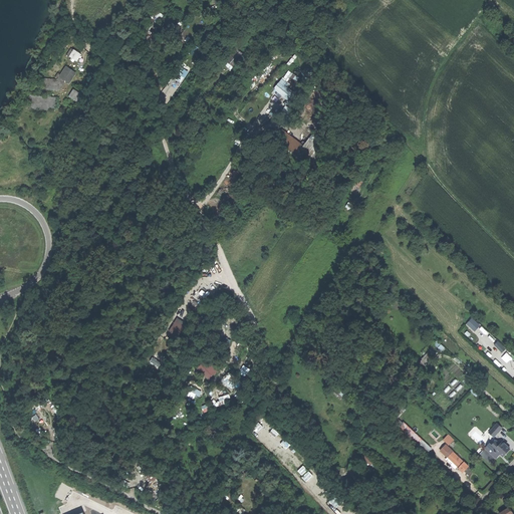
[(219,11),(225,16),(230,8),(224,4),(219,11)]
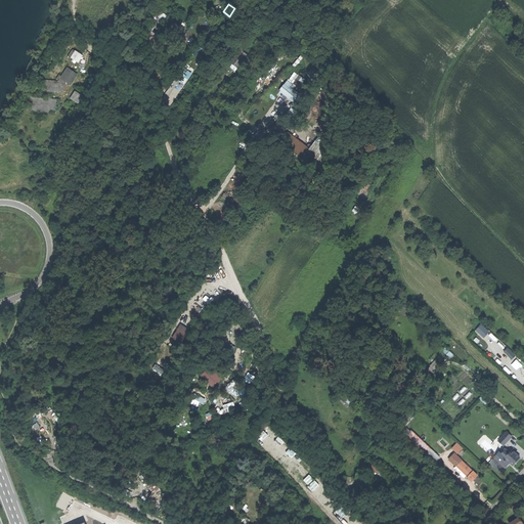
[(210,39),(214,42),(218,36),(214,34),(210,39)]
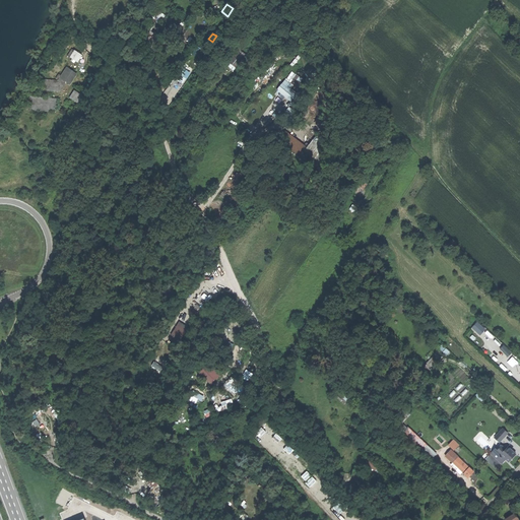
[(82,56),(75,51),(71,57),(70,58),(77,62),(82,56)]
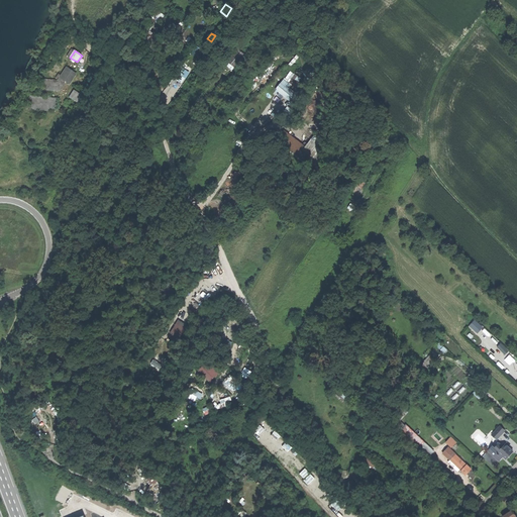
[(63,81),(64,81),(72,70),(69,68),(67,67),(66,67),(60,75),(59,77),(63,81)]
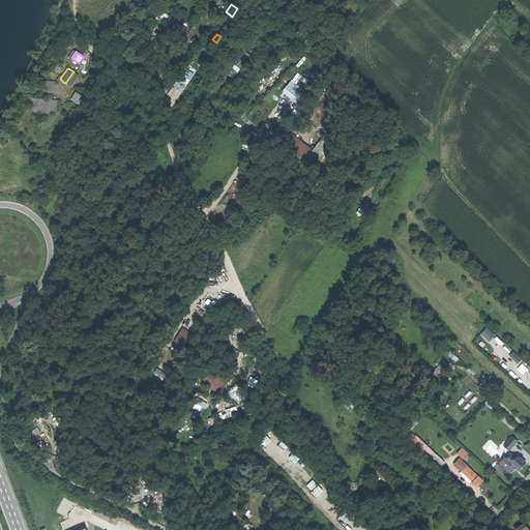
[(299,91),(308,80),(298,71),(283,92),(297,104),(304,94),(299,91)]
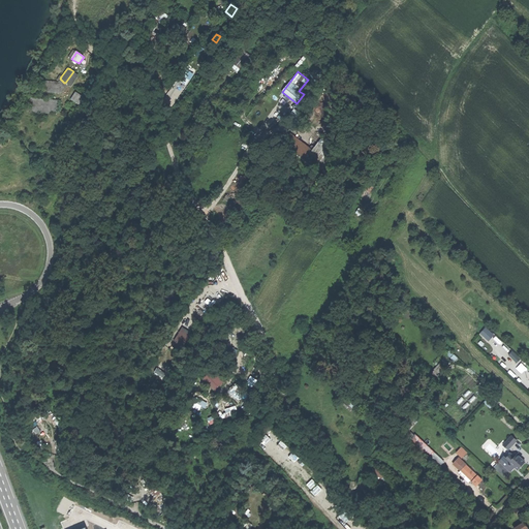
[(64,83),(58,82),(58,87),(50,86),(51,82),(43,81),(43,84),(44,86),(45,88),(47,90),(49,91),(51,92),(54,93),(57,92),(60,91),(62,90),(64,88),(65,85),(65,83),(64,83)]
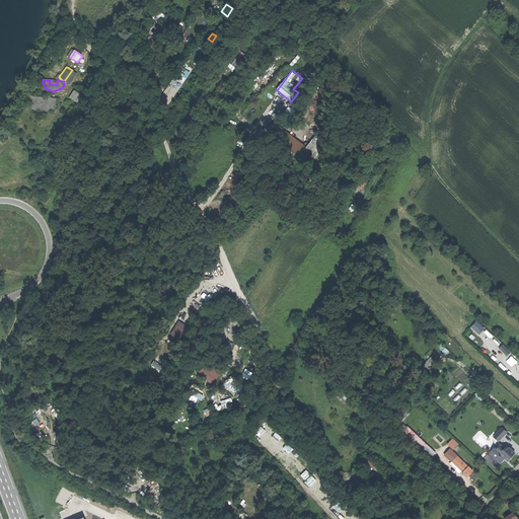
[(80,104),(84,97),(73,90),(69,96),(80,104)]
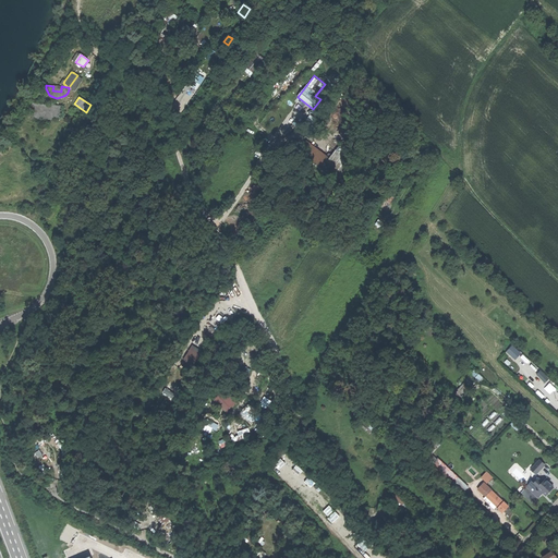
[(59,106),(50,105),(50,110),(39,110),(40,105),(32,104),(32,107),(33,109),(34,112),(36,114),(39,117),(43,118),(47,118),(50,118),(53,116),(56,112),(58,110),(59,106)]
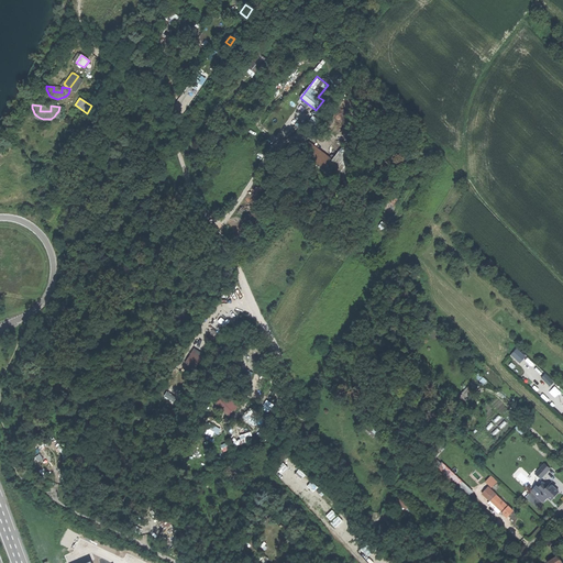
[(341,183),(346,174),(308,144),(301,154),(341,183)]
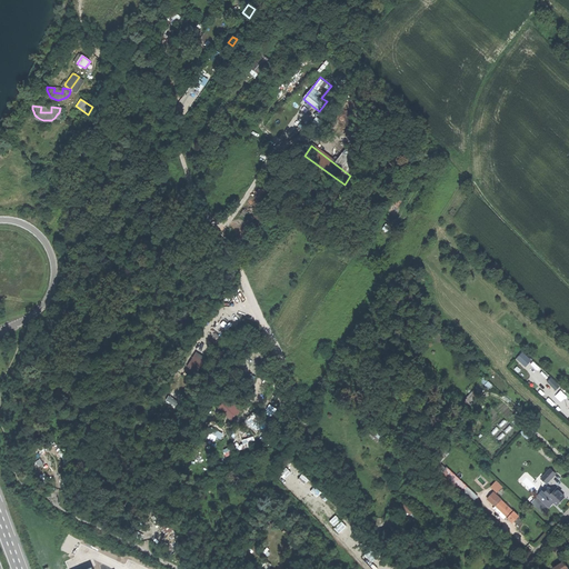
[(187,367),(197,372),(207,357),(197,350),(187,367)]
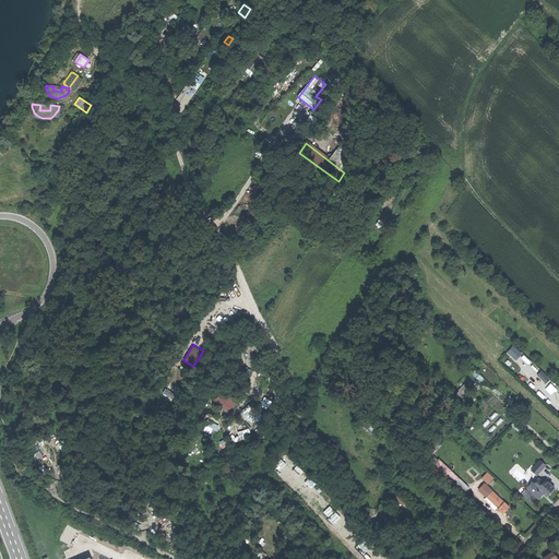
[(508,352),(516,360),(523,354),(514,345),(508,352)]
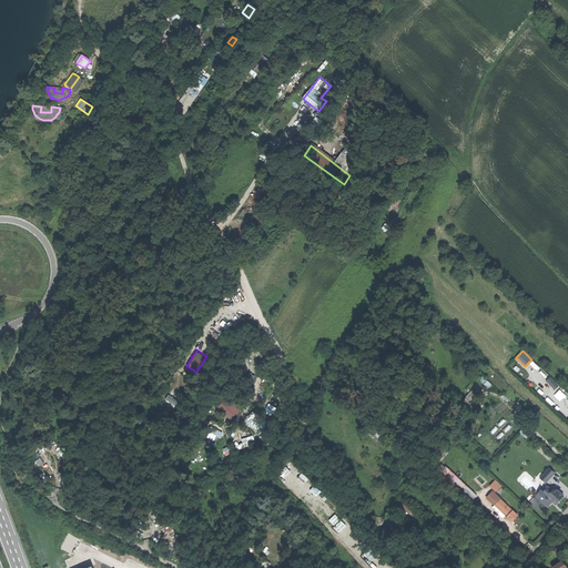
[(484,376),(480,379),(488,387),(492,384),(484,376)]
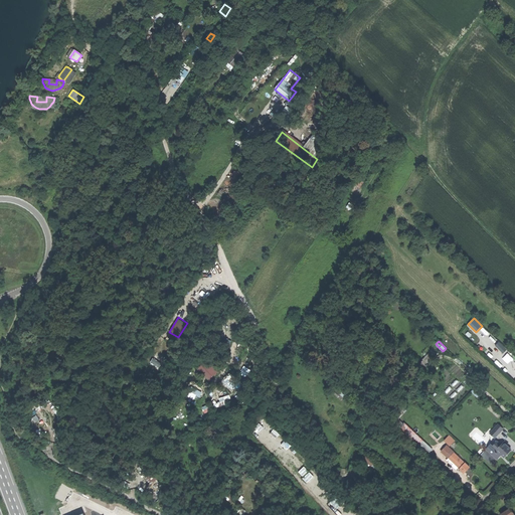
[(499,341),(496,345),(504,353),(507,349),(499,341)]
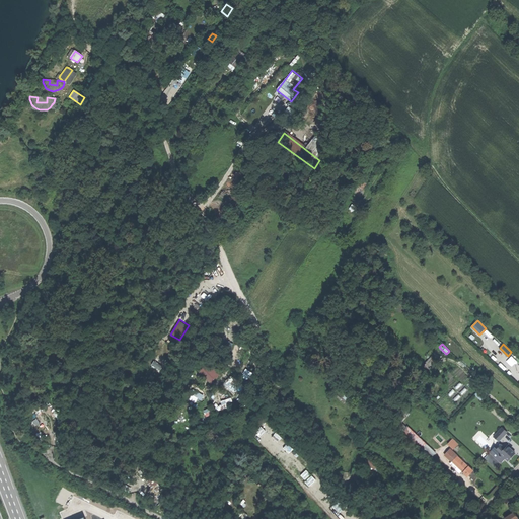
[(211,382),(219,374),(208,364),(200,371),(211,382)]
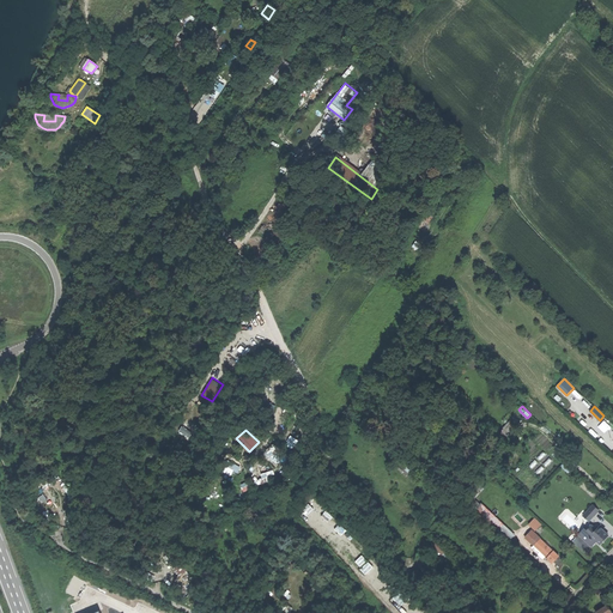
[(273,444),(265,453),(272,459),(279,450),(273,444)]
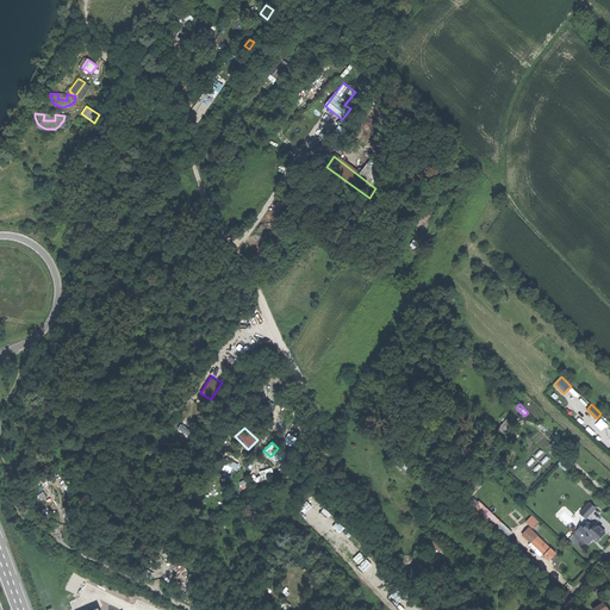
[(230,473),(232,468),(238,471),(243,460),(228,453),(221,468),(230,473)]
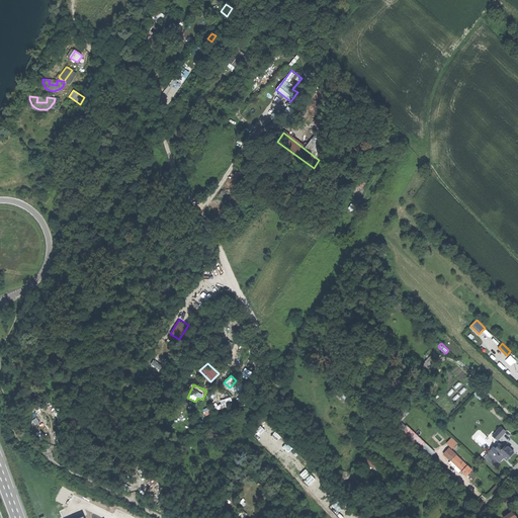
[(341,387),(340,387),(337,392),(335,393),(339,396),(344,391),(341,387)]
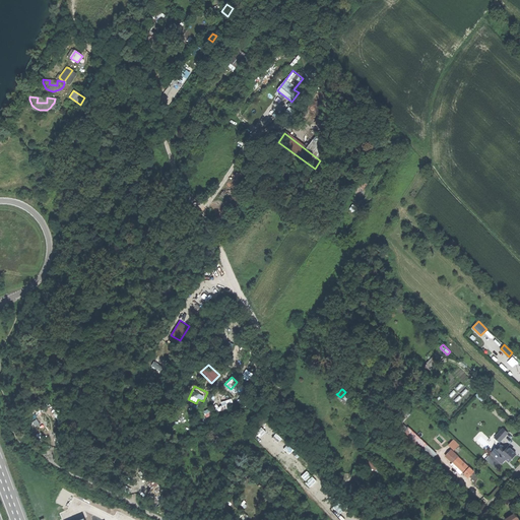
[(351,398),(345,392),(340,397),(346,403),(347,402),(351,398)]
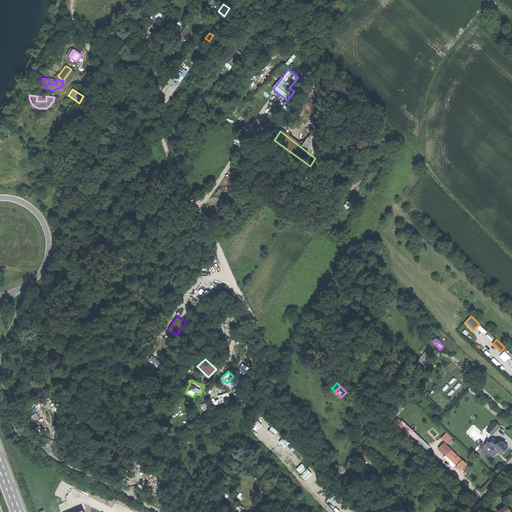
[(475,397),(479,393),(472,386),(468,390),(475,397)]
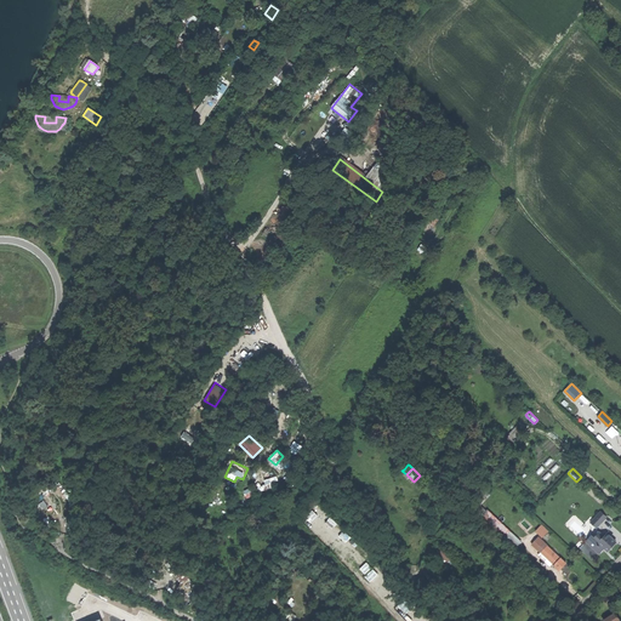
[(43,512),(56,502),(52,495),(38,503),(43,512)]
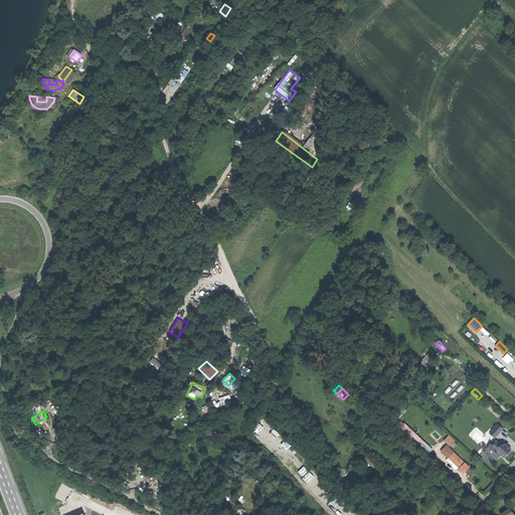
[(492,431),(497,436),(501,431),(496,425),(492,431)]
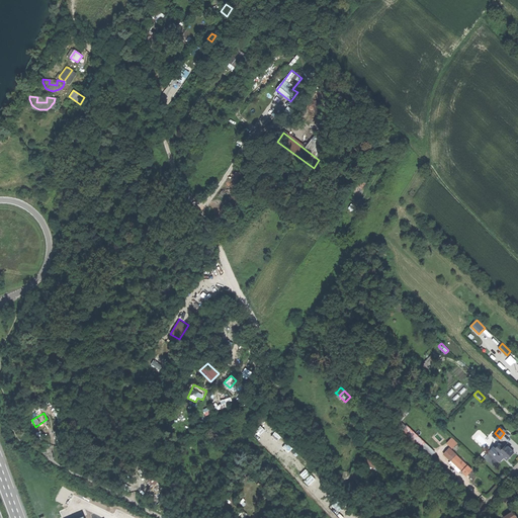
[(429,444),(433,440),(427,434),(423,438),(429,444)]
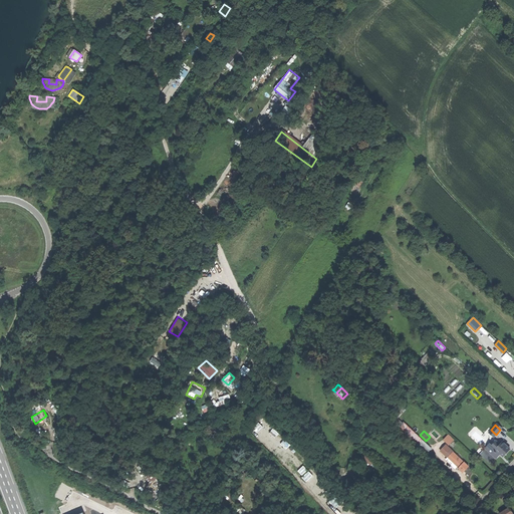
[(450,445),(455,439),(449,434),(444,440),(450,445)]
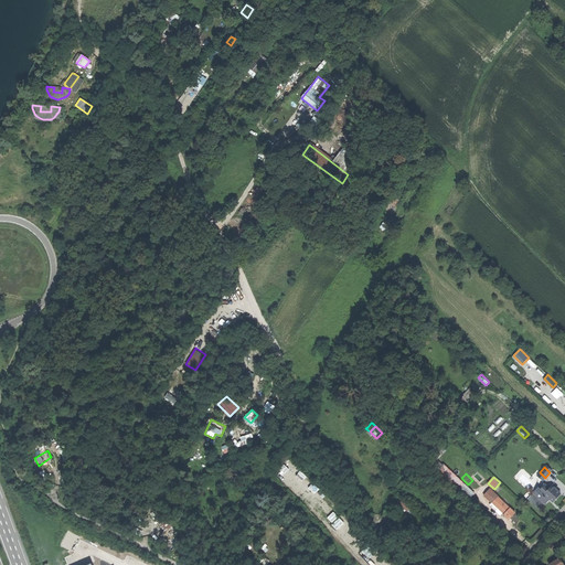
[(536,488),(544,479),(541,477),(533,484),(536,488)]
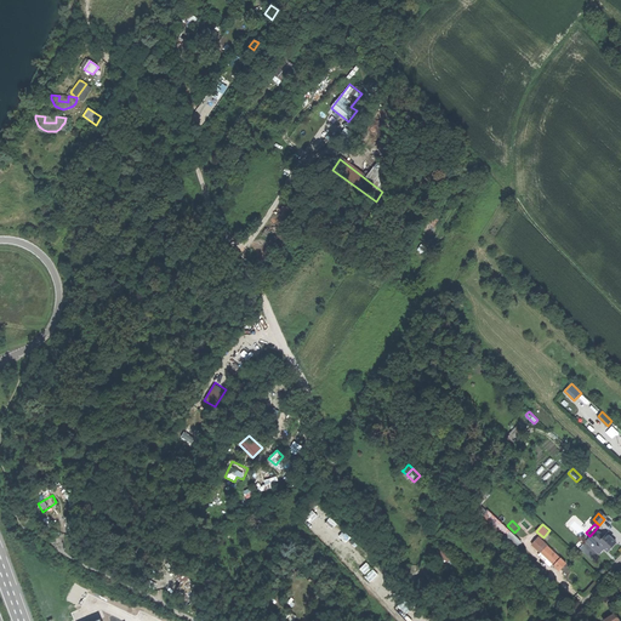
[(598,554),(604,548),(598,543),(603,537),(599,534),(588,545),(598,554)]
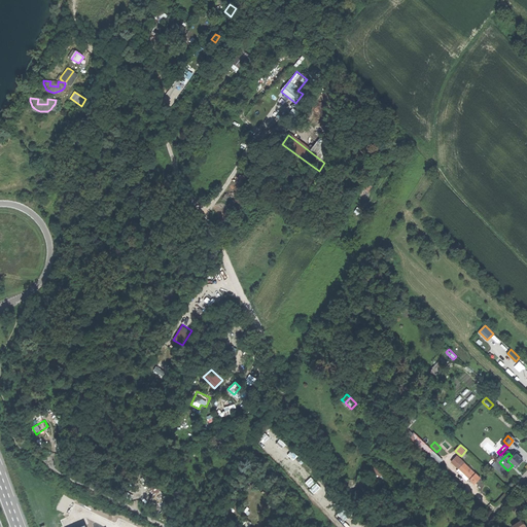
[(515,453),(512,456),(507,461),(513,465),(516,468),(520,464),(523,461),(515,453)]
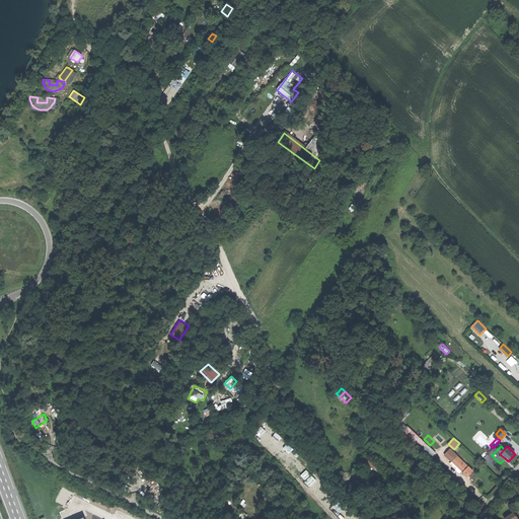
[(455,454),(449,460),(462,473),(465,470),(468,467),(455,454)]
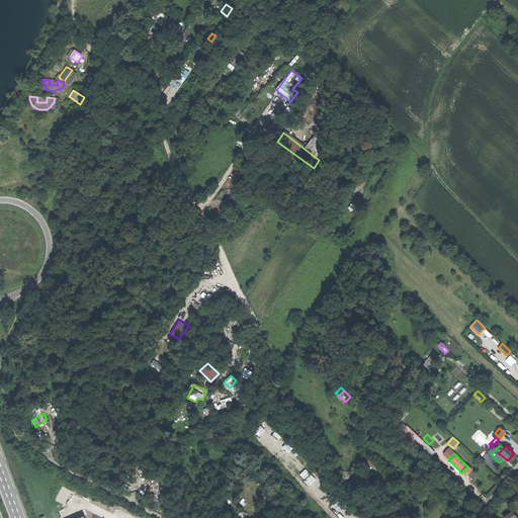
[(145,478),(151,487),(158,482),(151,472),(145,478)]
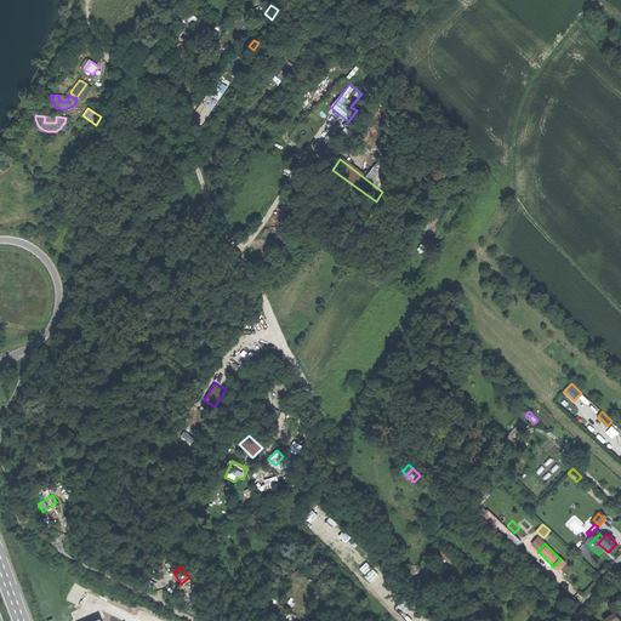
[(610,603),(617,594),(613,591),(605,599),(610,603)]
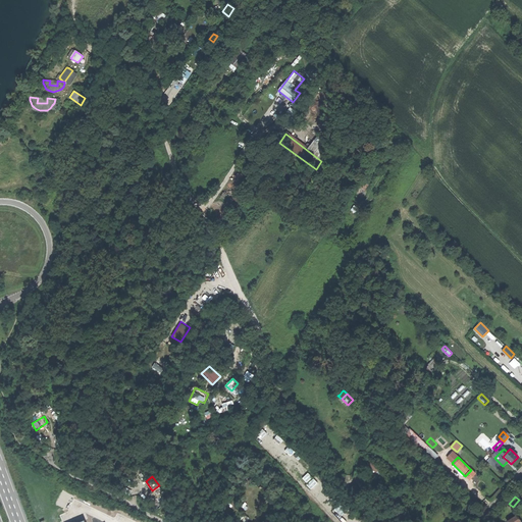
[(247,503),(243,507),(250,513),(253,509),(247,503)]
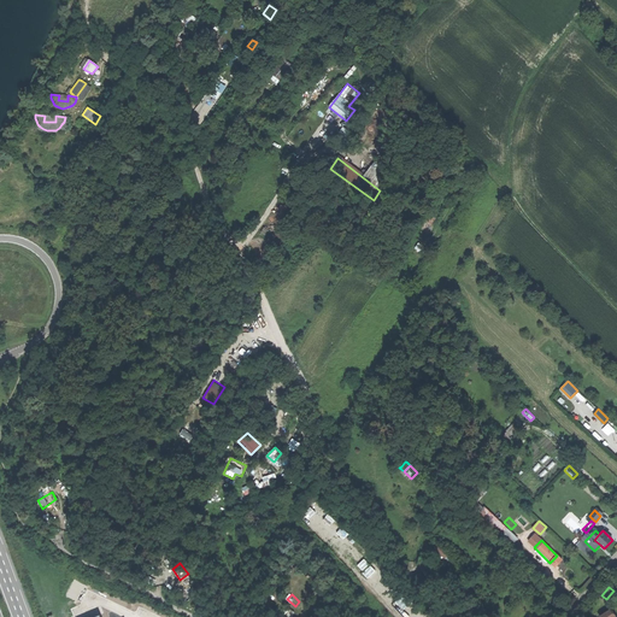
[(259,609),(266,611),(269,604),(262,601),(259,609)]
